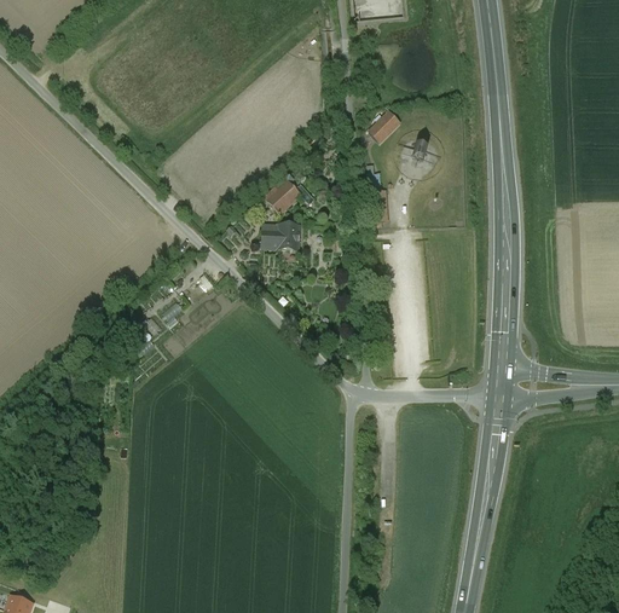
[(368,129),(379,140),(399,120),(388,110),(368,129)]
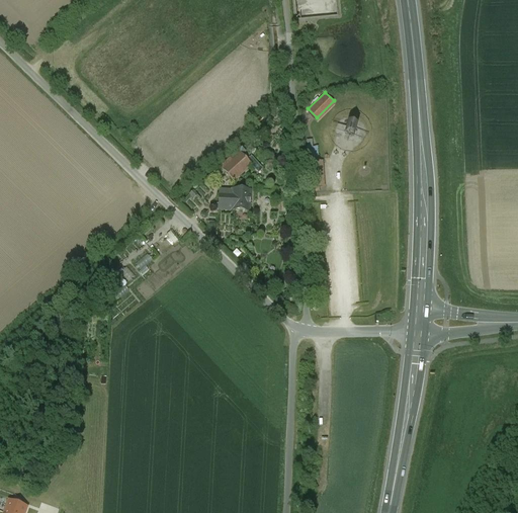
[(348,116),(343,130),(353,134),(358,120),(348,116)]
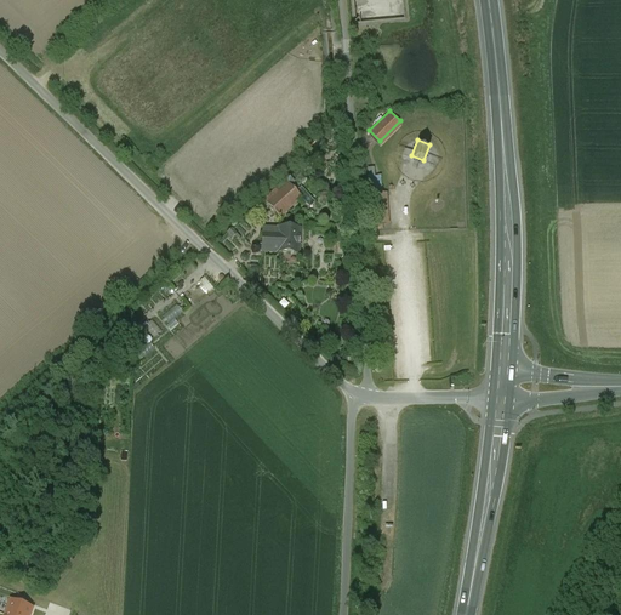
[(288,178),(266,198),(279,212),(301,193),(288,178)]
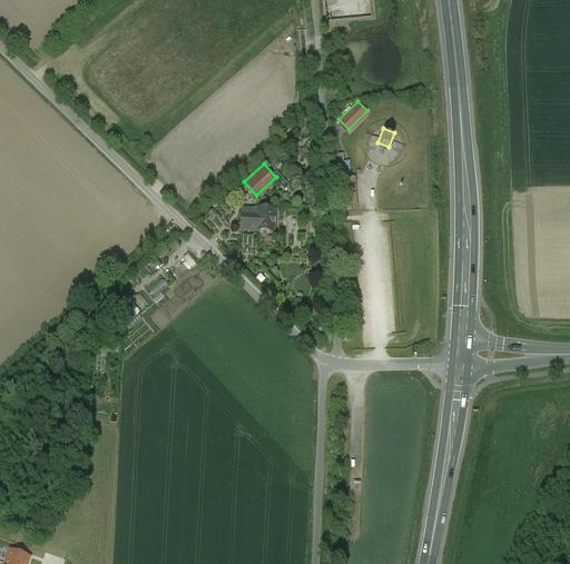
[(254,213),(241,213),(241,226),(273,228),(274,206),(255,205),(254,213)]
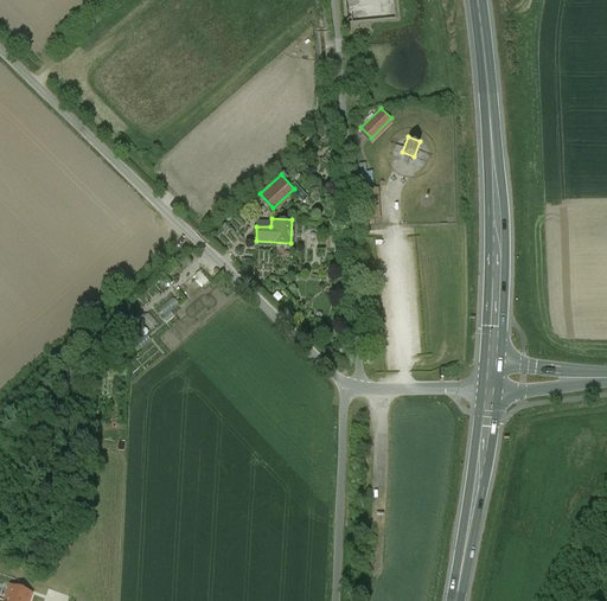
[(160,302),(166,311),(180,300),(173,292),(160,302)]
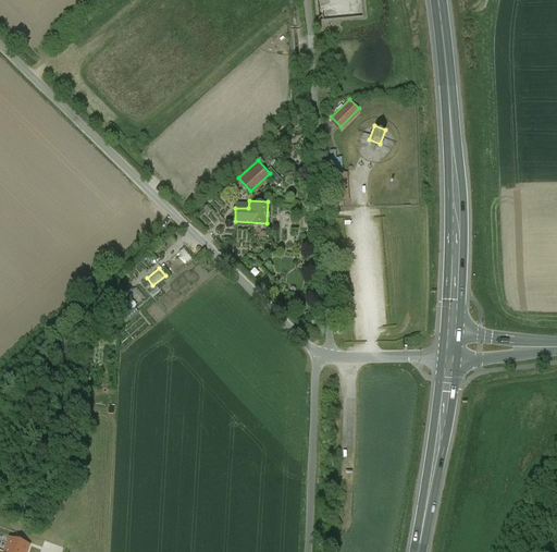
[(23,551),(28,541),(10,535),(2,551),(23,551)]
